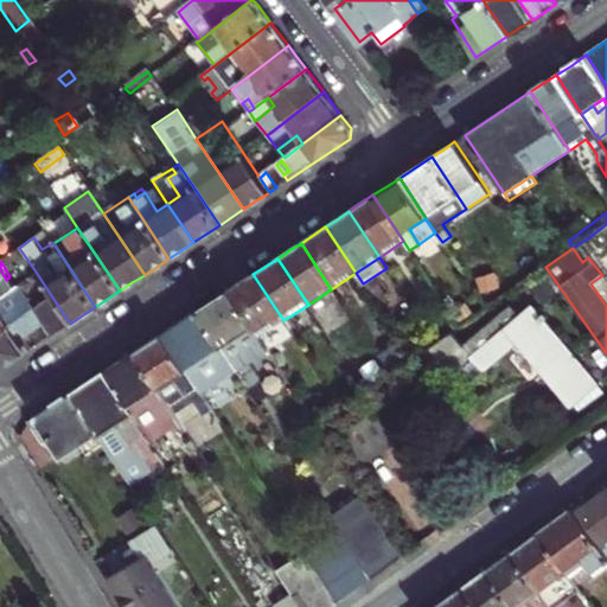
[(477,276),(481,293),(502,287),(497,272),(477,276)]
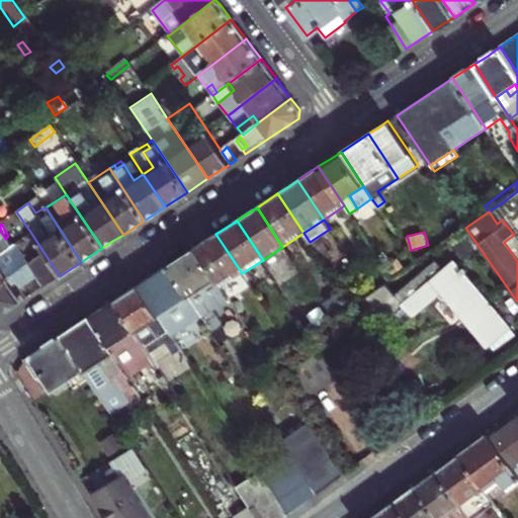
[(195,247),(222,287),(242,273),(216,234),(205,241),(195,247)]
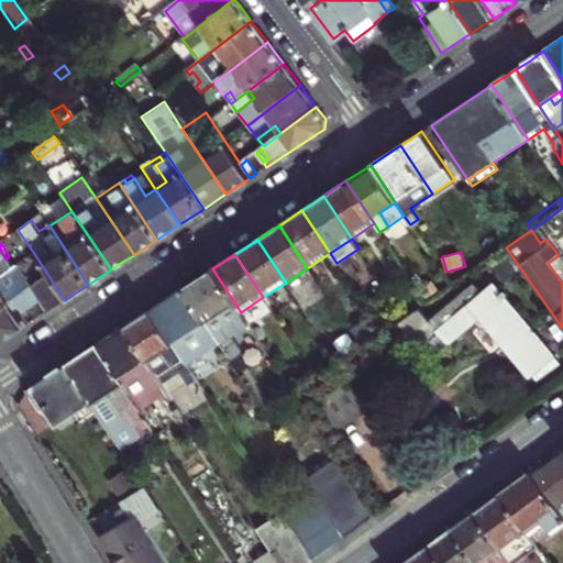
[(10,255),(9,256),(6,260),(11,268),(12,267),(15,265),(10,255)]
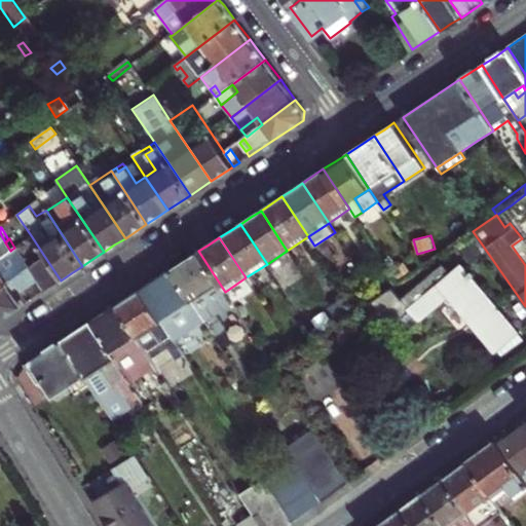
[(0,258),(10,251),(5,242),(0,246),(0,258)]
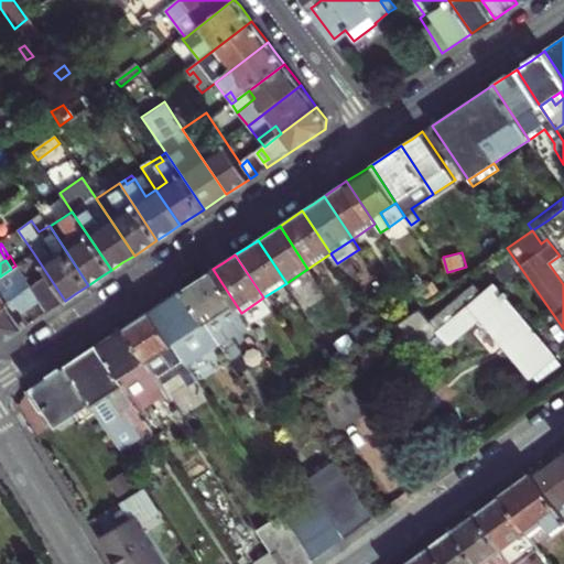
[(26,291),(31,288),(17,266),(15,266),(12,268),(26,291)]
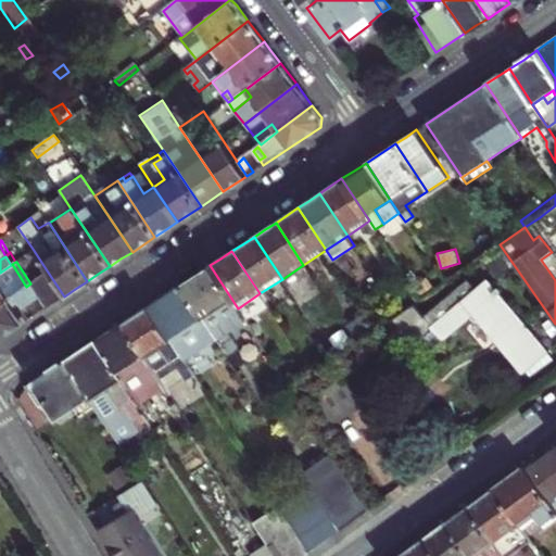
[(0,305),(26,287),(12,264),(11,265),(0,273),(0,305)]
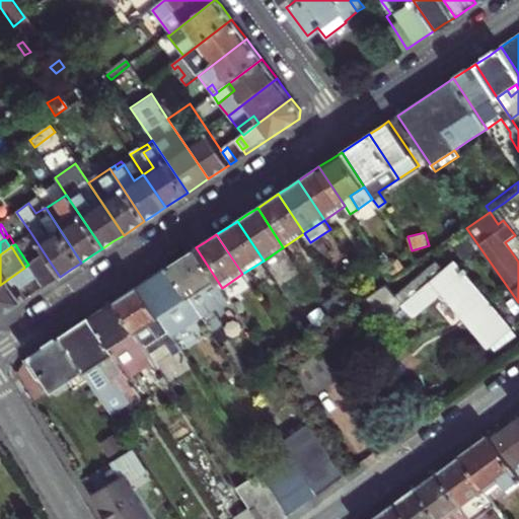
[(217,310),(231,301),(222,288),(196,247),(181,257),(168,266),(203,319),(217,310)]
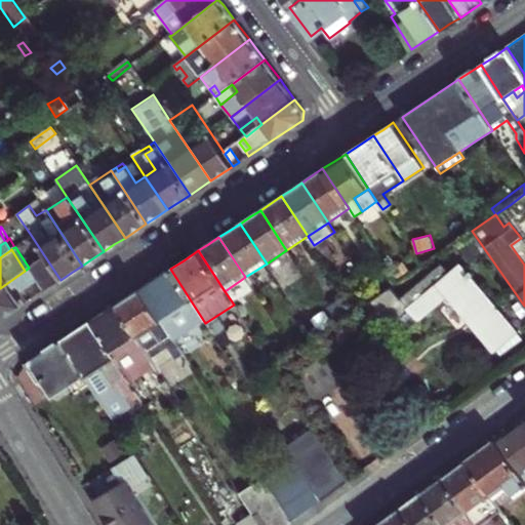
[(0,288),(0,319),(10,313),(28,300),(21,291),(29,285),(36,281),(43,291),(61,280),(44,255),(29,268),(25,271),(0,288)]
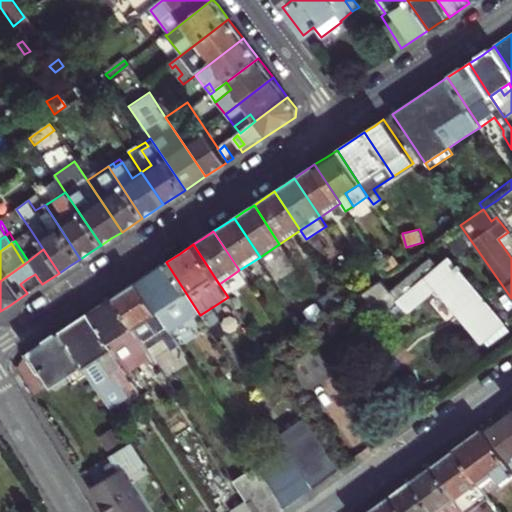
[(388,272),(399,264),(393,256),(383,264),(388,272)]
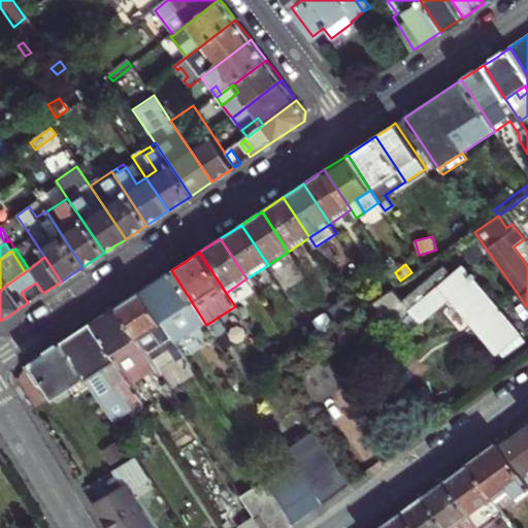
[(371,305),(391,332),(411,315),(419,324),(452,296),(472,321),(503,358),(525,339),(473,278),(477,274),(475,271),(470,275),(463,266),(453,274),(443,265),(401,301),(393,289),(371,305)]
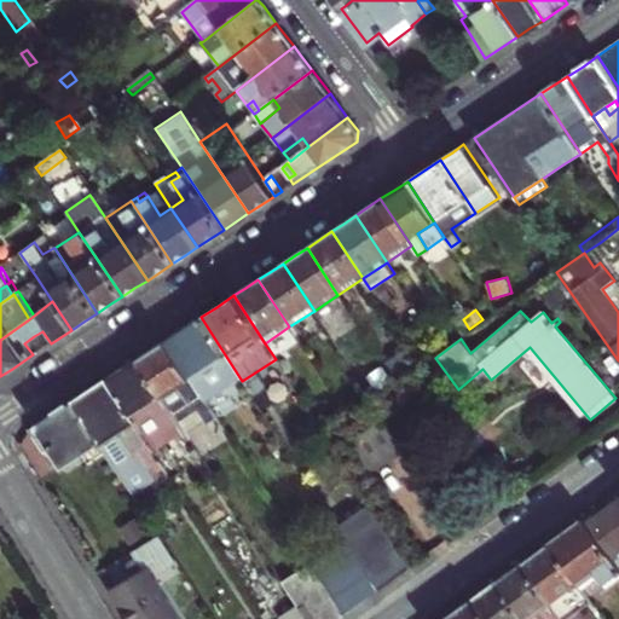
[(242,381),(201,318),(183,329),(166,341),(206,401),(242,381)]
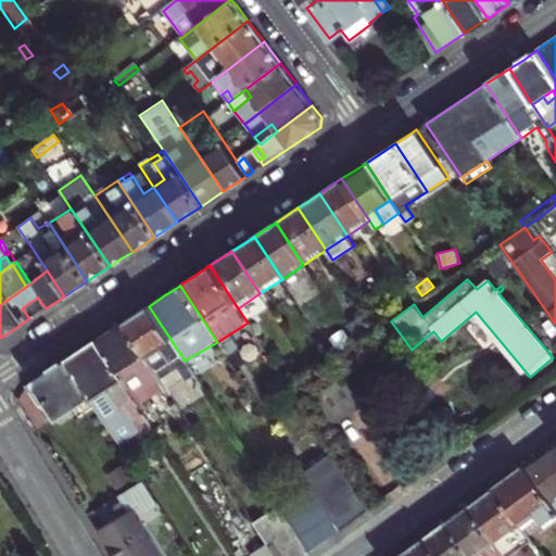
[(29,318),(38,313),(30,302),(22,308),(29,318)]
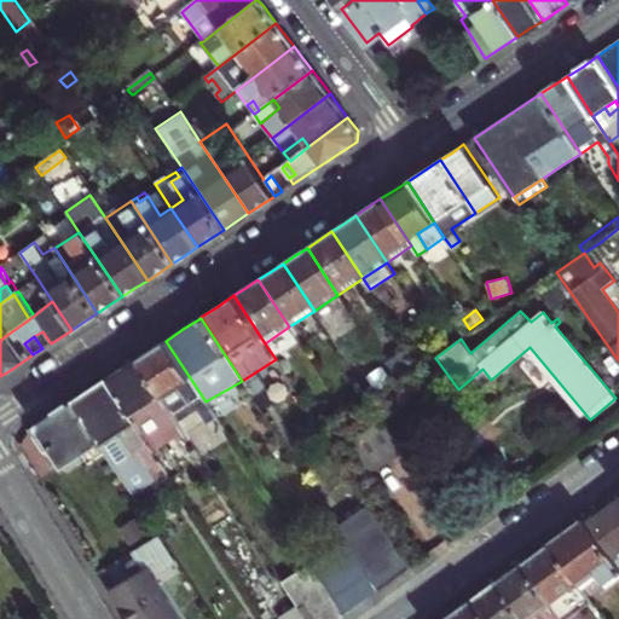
[(148,352),(137,359),(177,418),(180,424),(200,411),(208,424),(217,420),(206,401),(165,341),(148,352)]
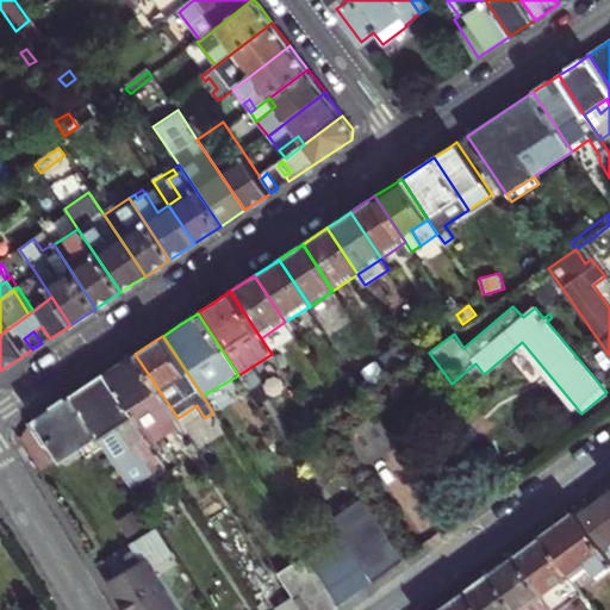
[(173,412),(135,354),(120,363),(105,373),(157,452),(170,442),(186,431),(173,412)]
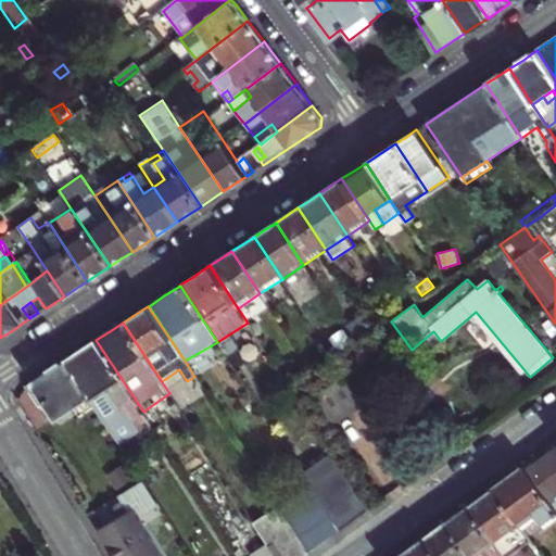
[(265,349),(248,323),(232,332),(250,358),(265,349)]
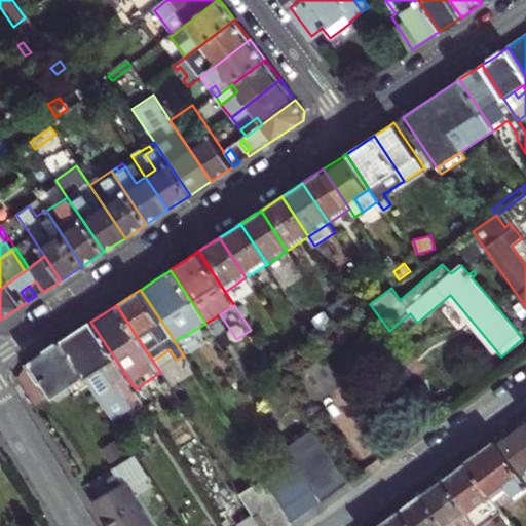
[(313,321),(324,334),(337,325),(328,311),(313,321)]
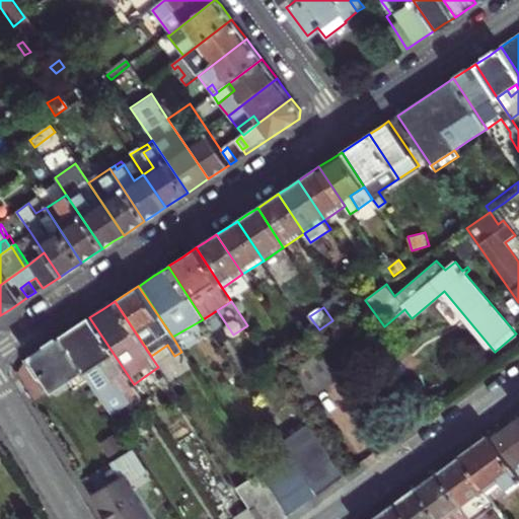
[(141,395),(134,384),(89,317),(74,327),(60,338),(88,380),(110,415),(141,395)]
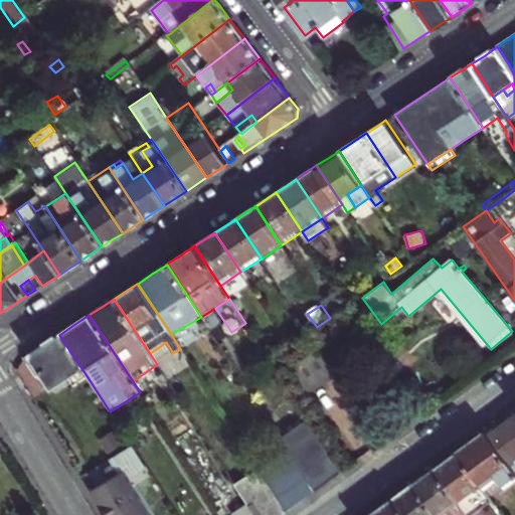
[(66,375),(71,383),(73,386),(88,377),(59,335),(44,344),(30,353),(33,359),(29,362),(38,375),(42,372),(51,385),(66,375)]
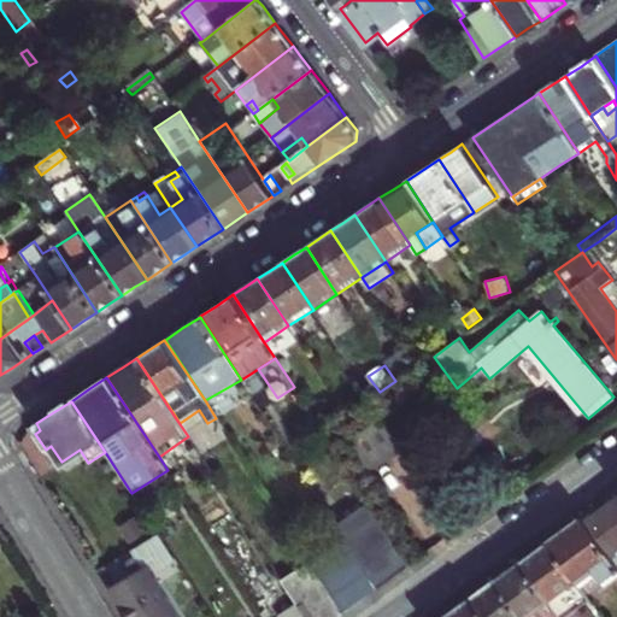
[(350,436),(371,469),(403,448),(382,416),(350,436)]
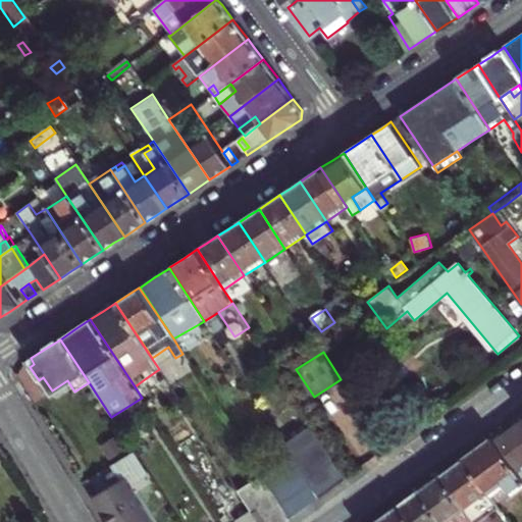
[(153,392),(146,378),(135,386),(142,398),(142,399),(153,392)]
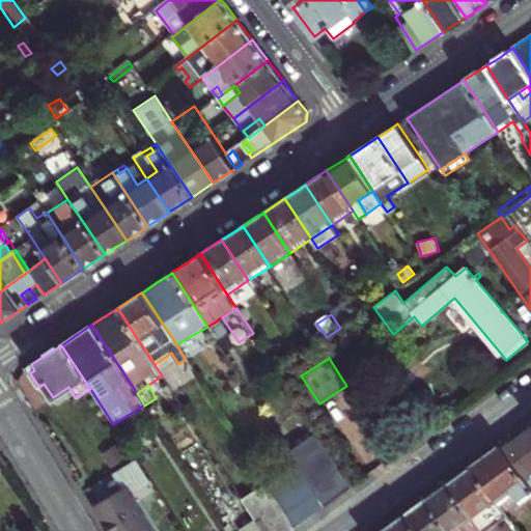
[(58,406),(74,395),(68,387),(53,397),(58,406)]
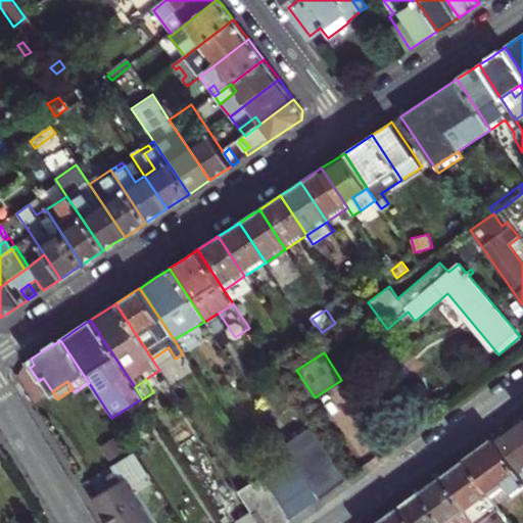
[(513,430),(491,445),(512,473),(522,488),(522,422),(522,423),(513,430)]
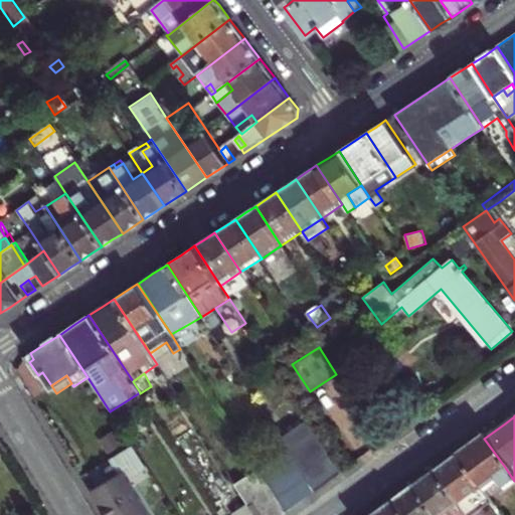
[(288,448),(316,491),(344,472),(309,419),(282,438),(288,448)]
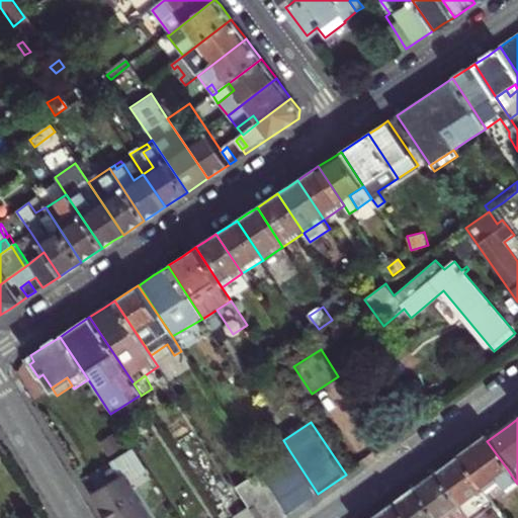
[(125,445),(116,431),(100,442),(109,456),(125,445)]
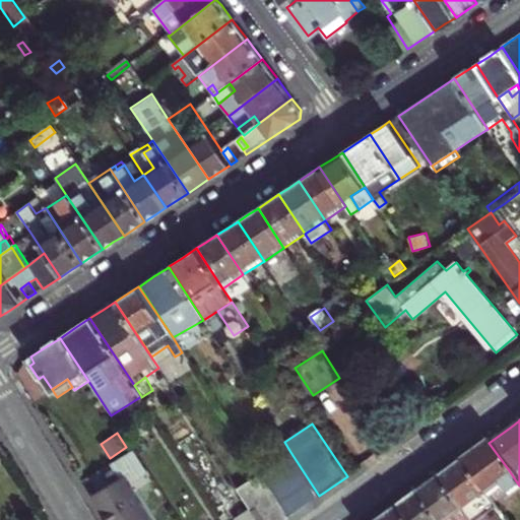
[(474,453),(460,464),(485,499),(500,490),(506,498),(519,486),(519,485),(509,470),(489,443),(474,453)]
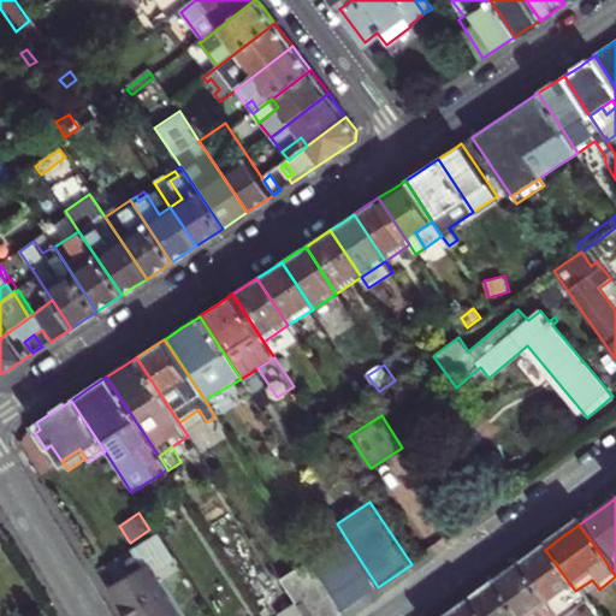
[(132,549),(142,566),(149,562),(157,574),(176,561),(159,534),(132,549)]
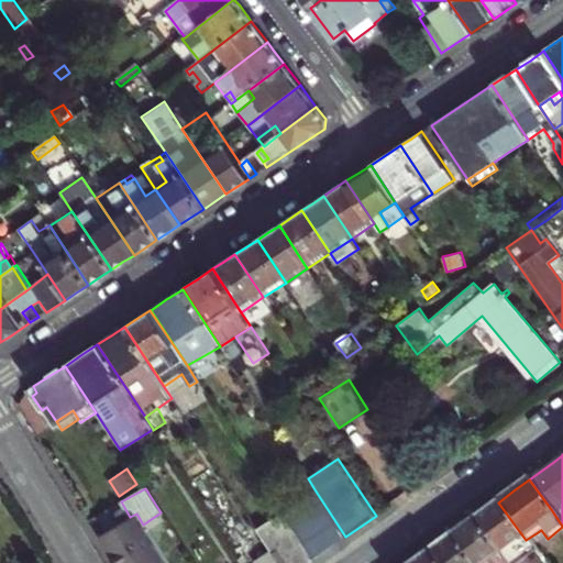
[(345,537),(315,489),(283,511),(315,559),(345,537)]
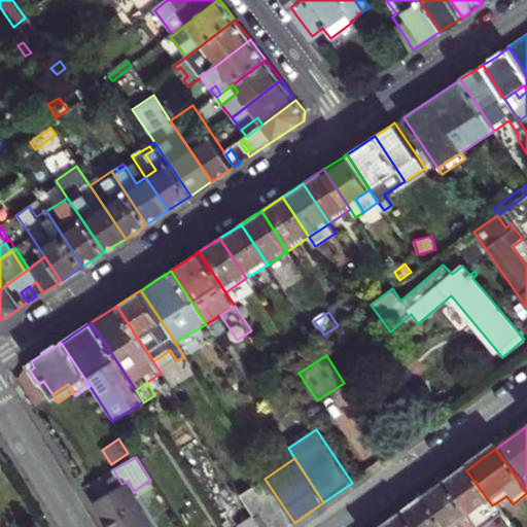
[(443,488),(470,526),(486,526),(499,517),(497,515),(492,505),(466,470),(455,479),(443,488)]
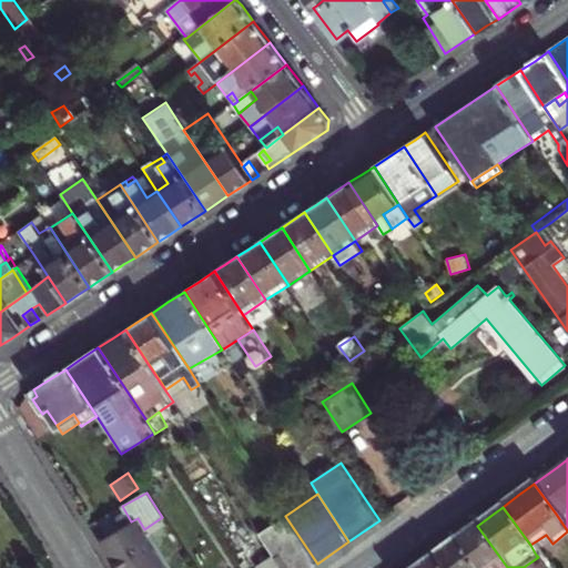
[(285,516),(260,533),(274,555),(282,567),(311,567),(317,564),(285,516)]
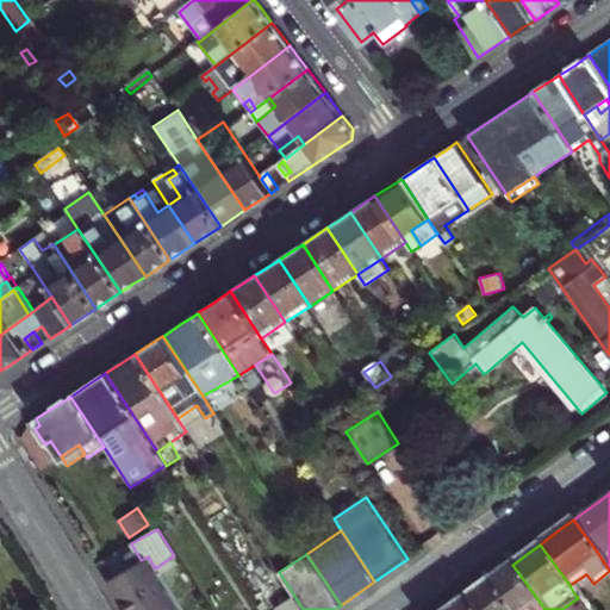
[(180,609),(155,568),(148,556),(141,560),(114,577),(107,582),(124,609),(180,609)]
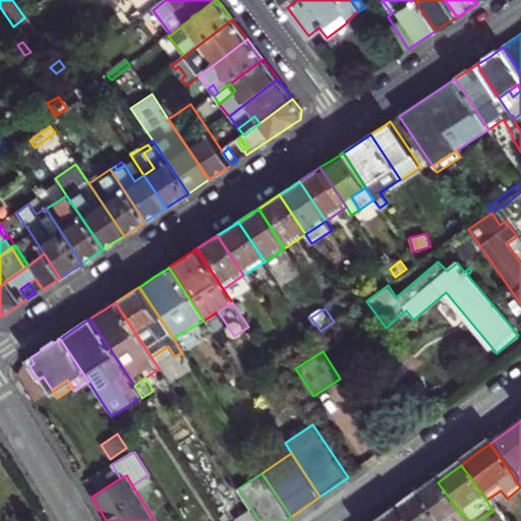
[(427,489),(417,498),(433,520),(465,520),(438,482),(427,489)]
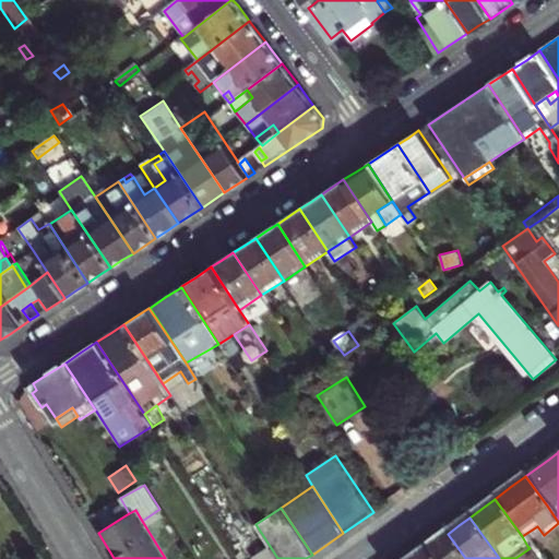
[(431,558),(465,558),(448,534),(442,537),(438,540),(426,550),(431,558)]
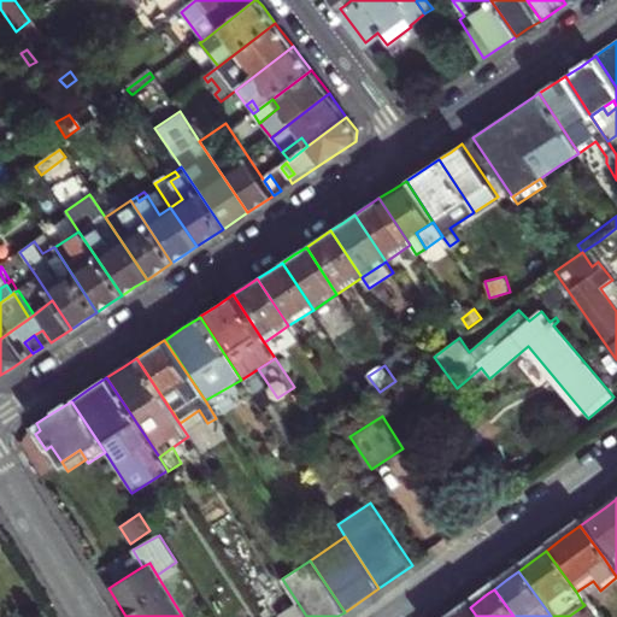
[(280,615),(281,616),(306,616),(298,603),(280,615)]
